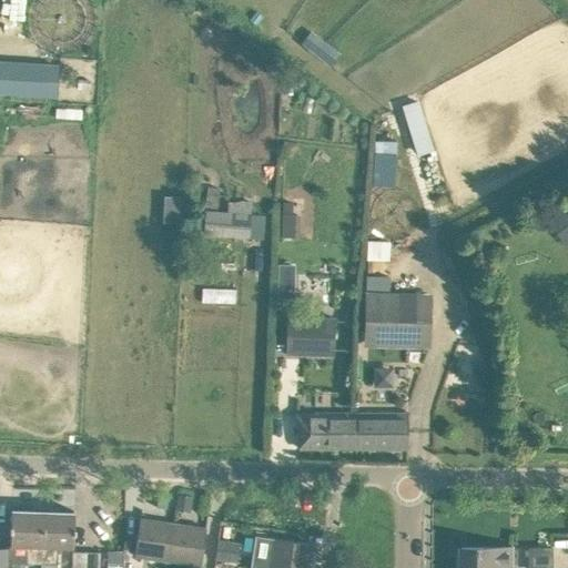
[(0,61),(0,95),(57,100),(58,66),(0,61)]
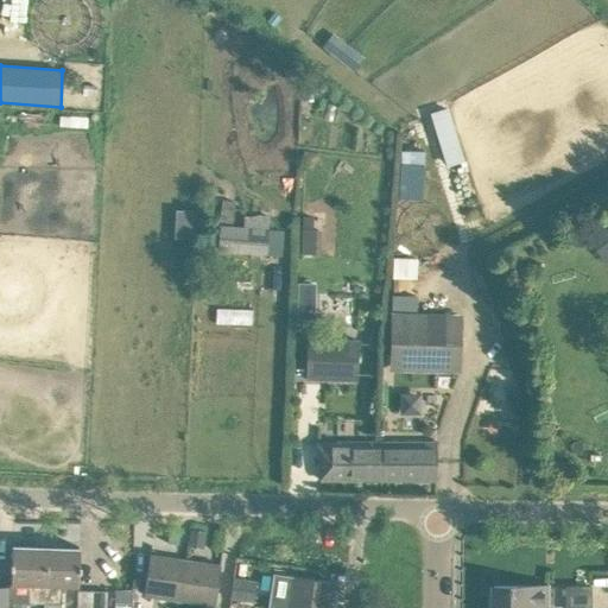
[(448,109),(429,115),(445,169),(464,163),(448,109)]
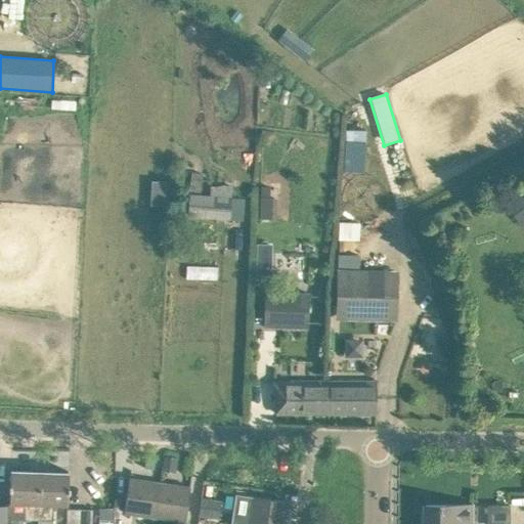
[(368,170),(369,129),(348,128),(347,169),(368,170)]
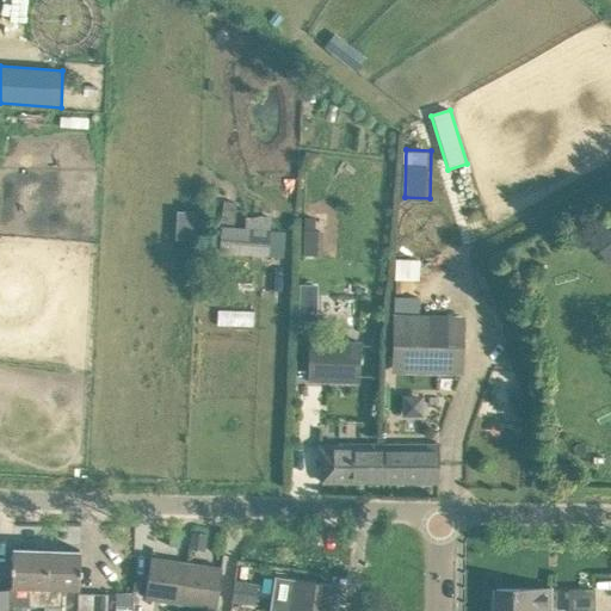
[(198,247),(196,208),(180,209),(183,247),(198,247)]
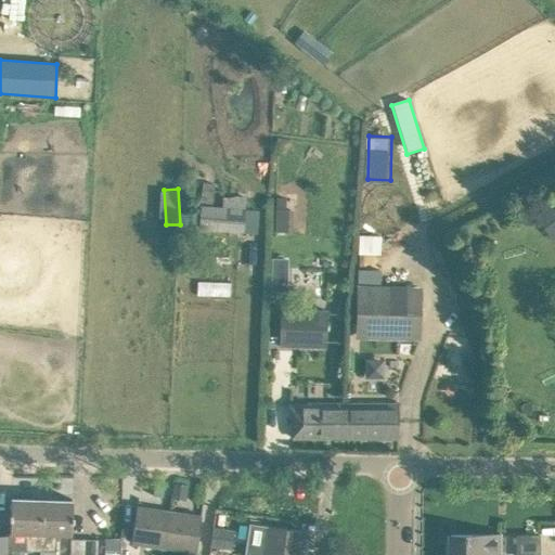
[(243,232),(244,210),(245,196),(231,195),(231,197),(229,197),(229,202),(223,201),(222,208),(201,207),(199,228),(243,232)]
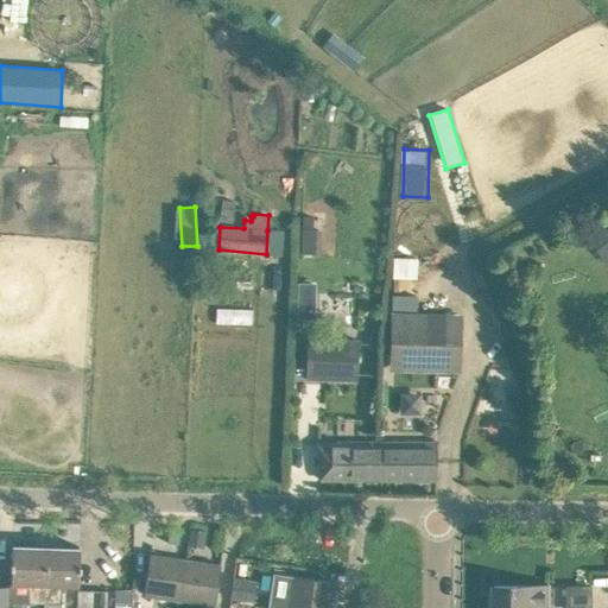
[(320,252),(320,215),(305,215),(304,252),(320,252)]
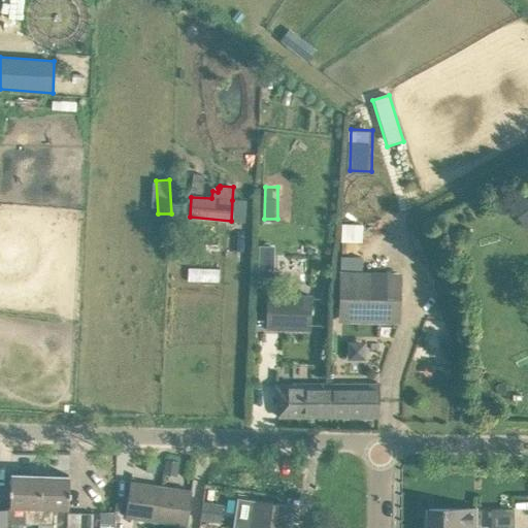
[(527,191),(513,203),(527,223),(527,191)]
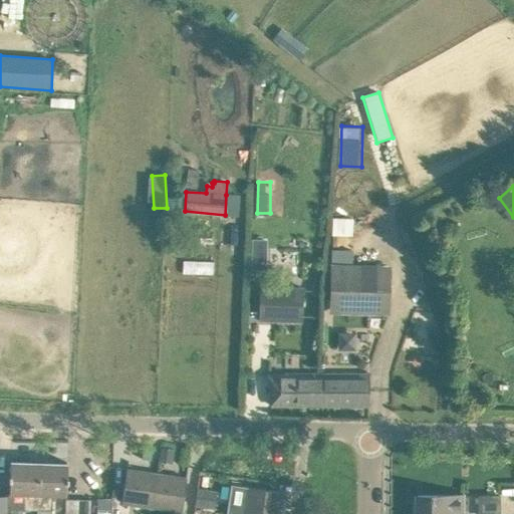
[(333,234),(353,235),(353,217),(334,216),(333,234)]
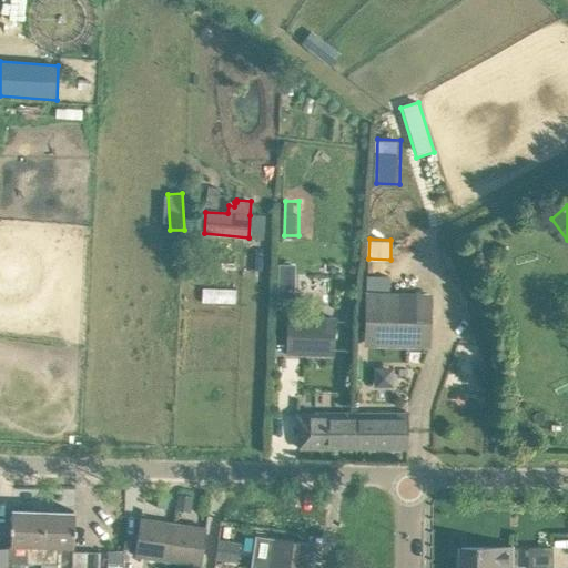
[(277,266),(277,275),(294,275),(294,266),(277,266)]
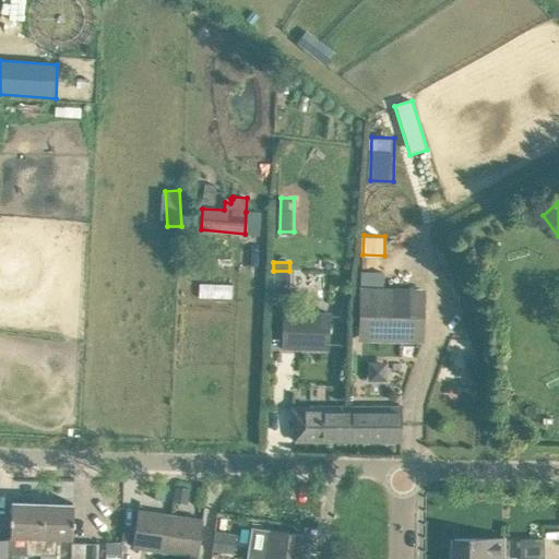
[(358,336),(420,336),(420,294),(358,294),(358,336)]
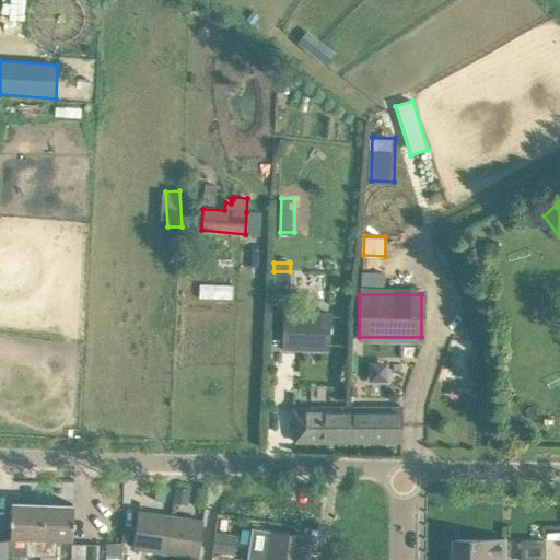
[(284,313),(284,349),(302,349),(302,346),(329,346),(328,313),(284,313)]
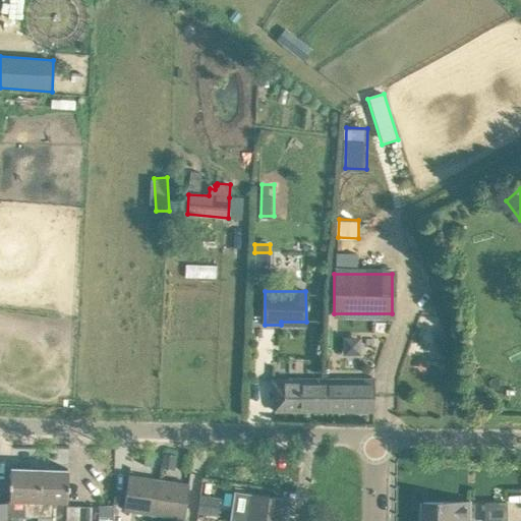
[(337,354),(363,354),(364,335),(338,334),(337,354)]
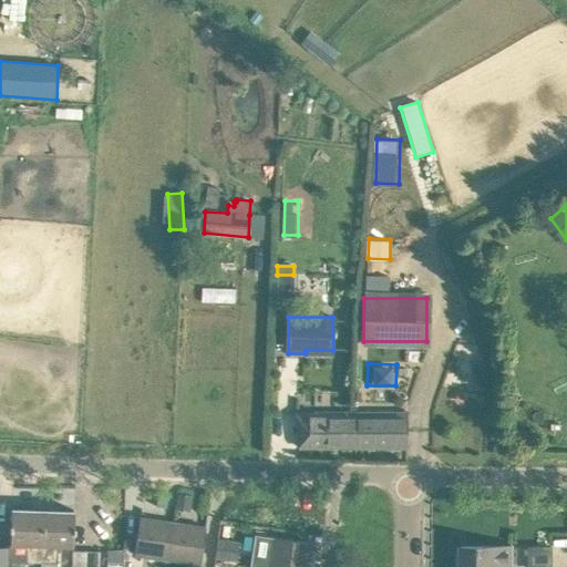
[(406,447),(406,425),(406,412),(352,413),(352,447),(406,447)]
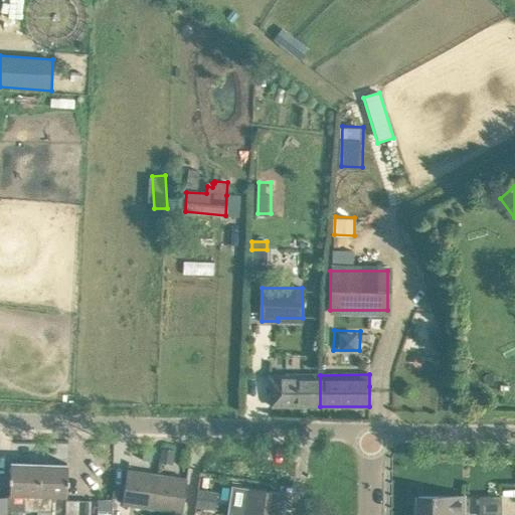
[(272,406),(320,406),(320,375),(272,375),(272,406)]
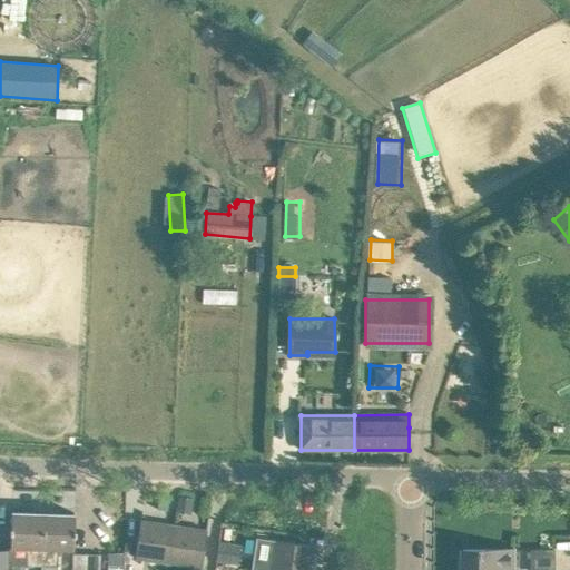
[(178,494),(176,511),(190,512),(193,497),(178,494)]
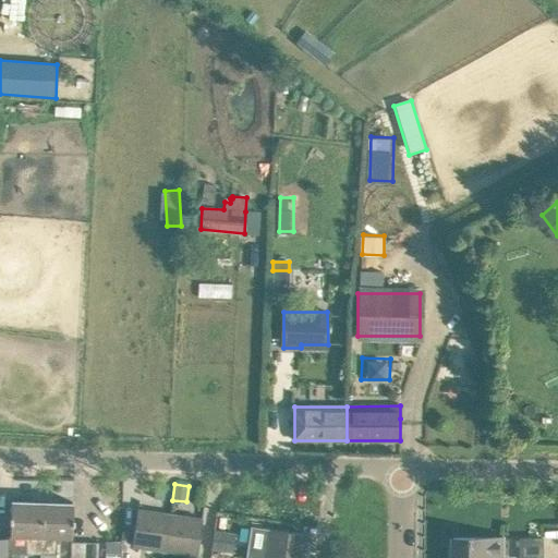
[(40,554),(41,500),(11,500),(10,534),(24,535),(24,553),(40,554)]
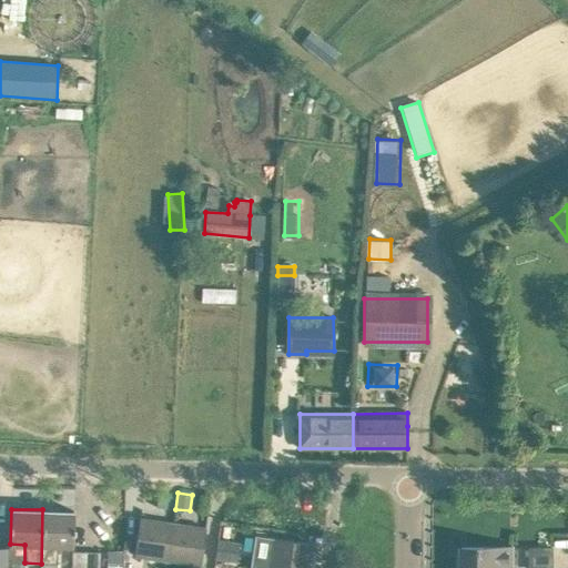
[(73,510),(42,509),(41,564),(57,564),(57,545),(72,546),(73,533),(74,533),(74,527),(73,527),(73,513),(73,510)]
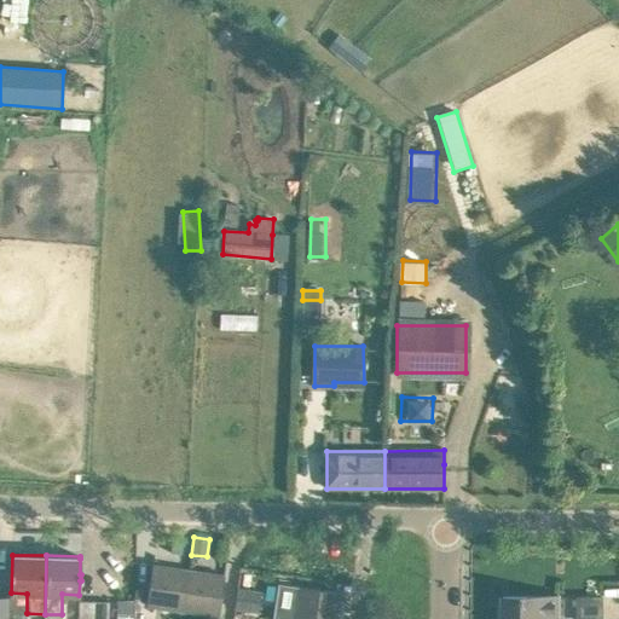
[(181,611),(187,571),(152,565),(148,590),(137,589),(136,599),(146,601),(146,606),(181,611)]
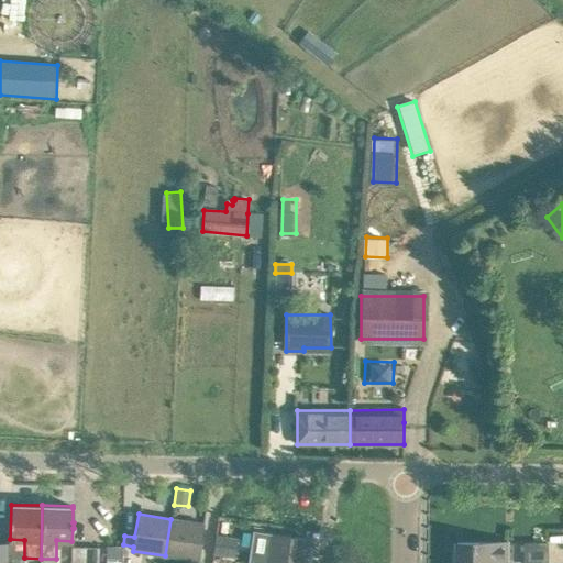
[(203,523),(170,519),(165,555),(198,561),(203,523)]
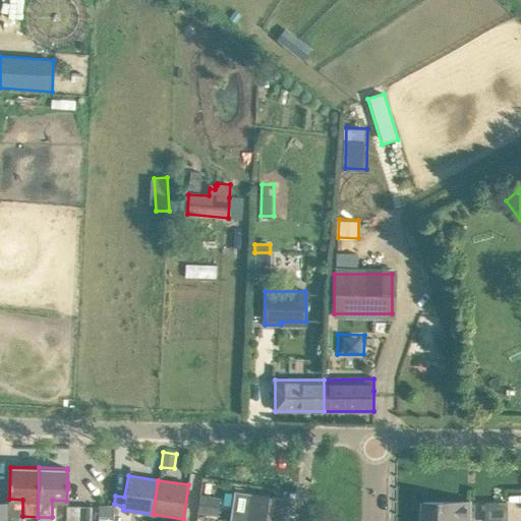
[(199,513),(221,514),(221,495),(200,494),(199,513)]
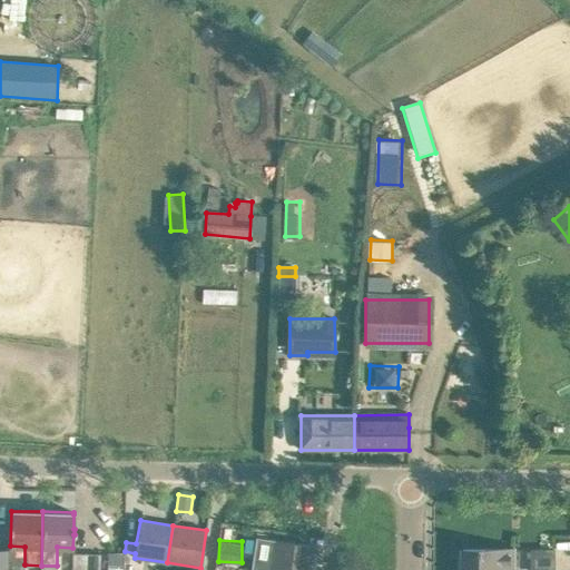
[(269,569),(307,569),(312,546),(274,540),(269,569)]
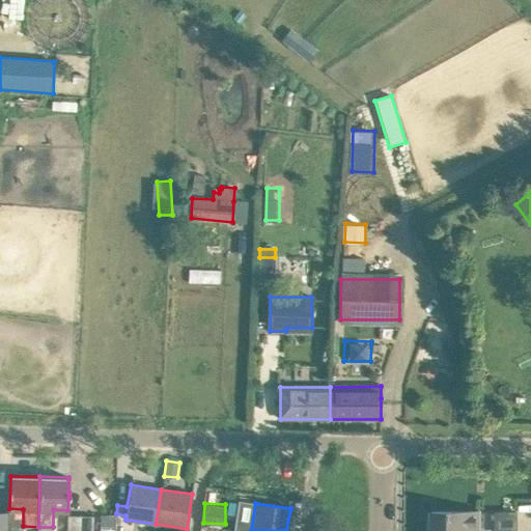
[(0,530),(9,530),(10,512),(0,511),(0,530)]
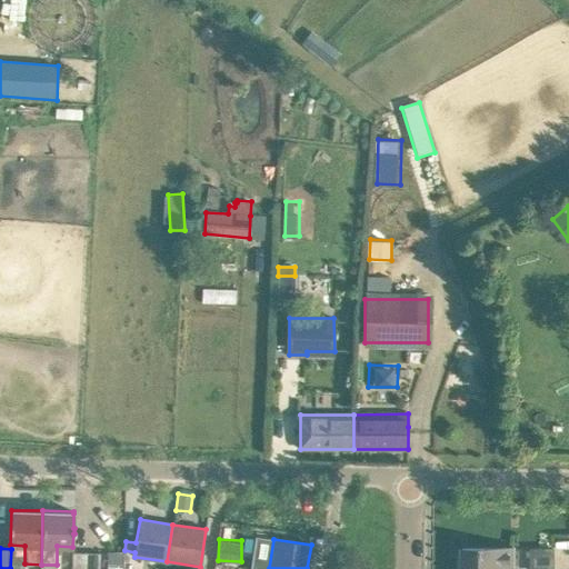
[(462,568),(498,568),(499,567),(512,567),(512,549),(462,549),(462,568)]
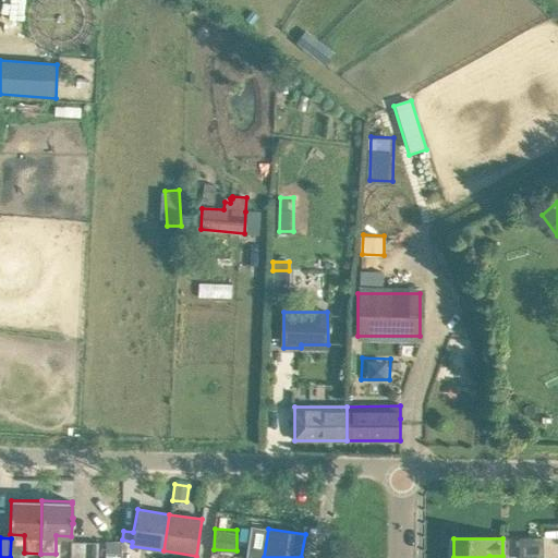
[(70,557),(97,557),(98,542),(71,541),(70,557)]
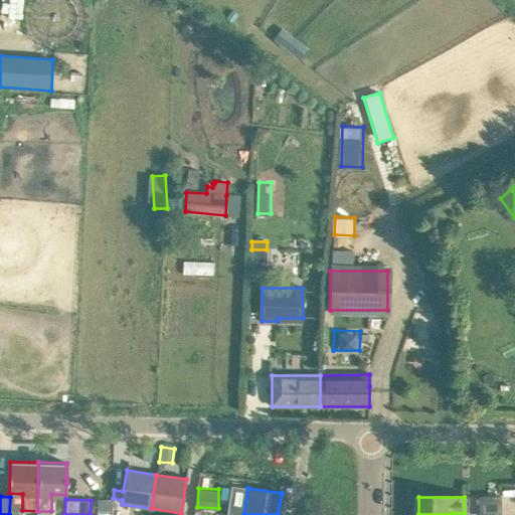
[(98,499),(96,514),(110,514),(111,499),(98,499)]
